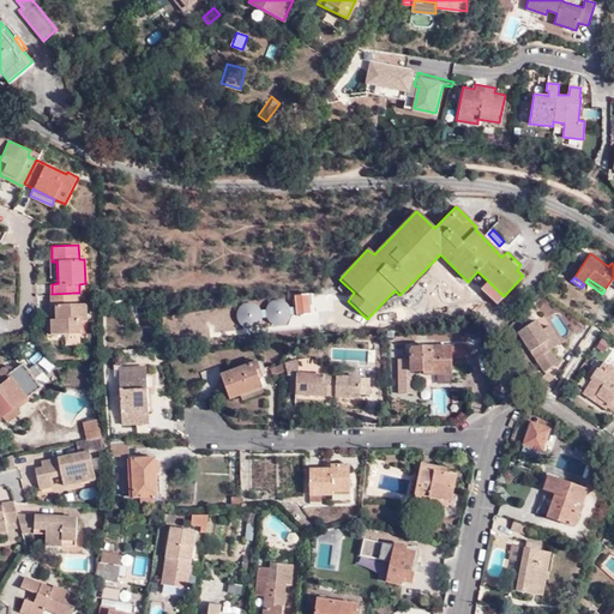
[(458,308),(468,301),(457,288),(447,295),(458,308)]
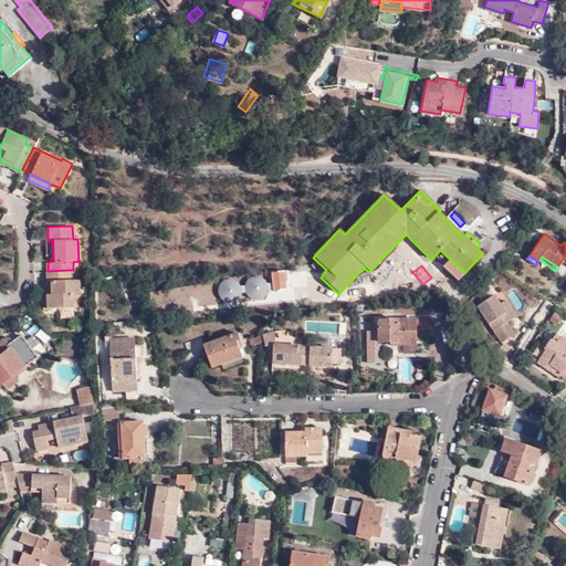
[(48,271),(45,271),(45,280),(49,280),(50,293),(45,293),(45,307),(73,306),(73,296),(80,296),(79,279),(70,280),(70,270),(48,271)]
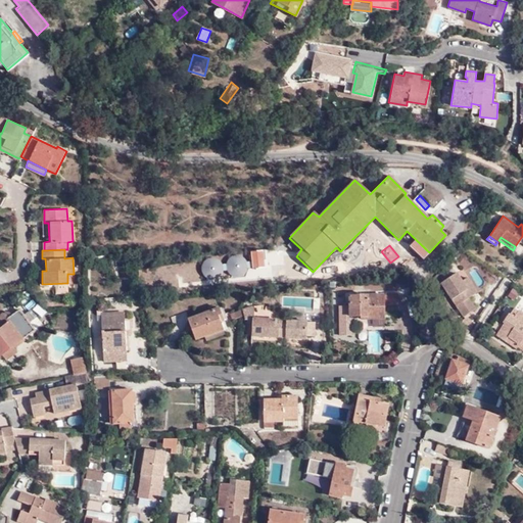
[(244,256),(245,272),(278,269),(277,253),(244,256)]
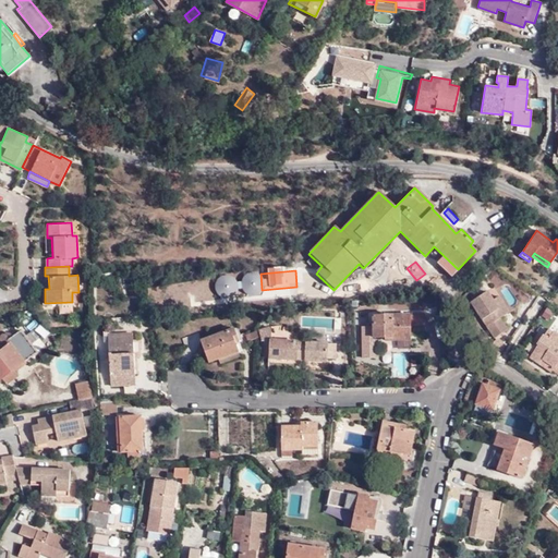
[(500,316),(490,300),(485,291),(468,302),(492,338),(505,330),(497,317),(500,316)]
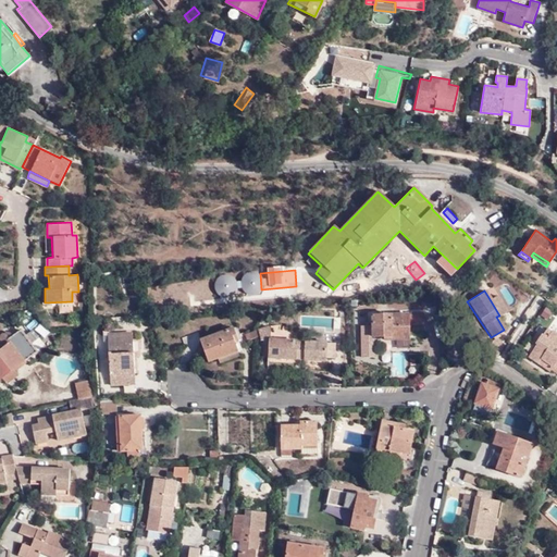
[(496,295),(490,299),(499,316),(506,312),(496,295)]
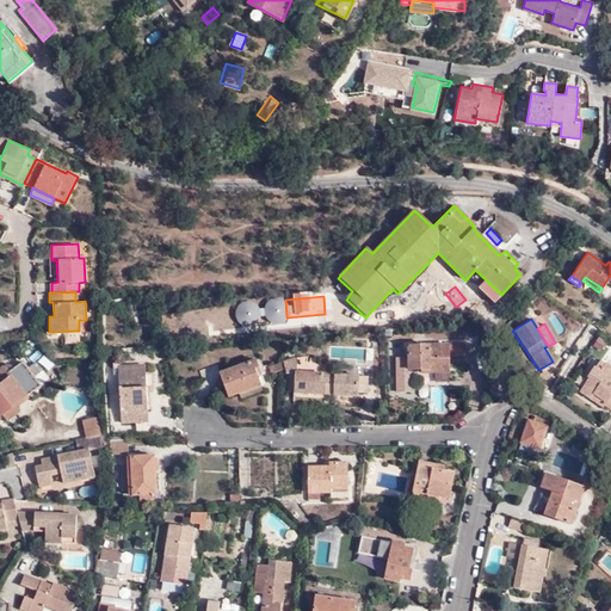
[(466,345),(408,345),(408,369),(432,369),(432,372),(450,372),(450,356),(467,356),(466,345)]
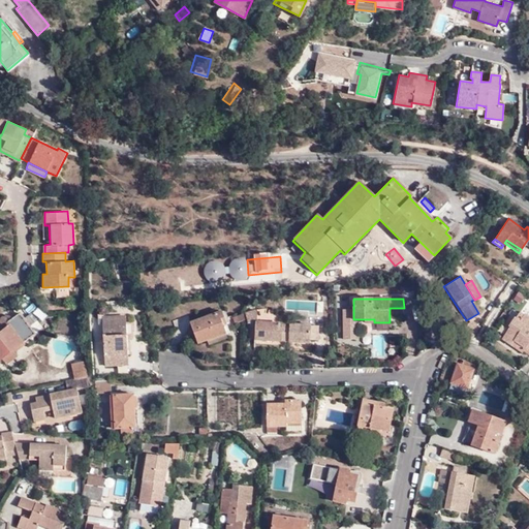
[(520,316),(528,321),(528,311),(525,309),(520,316)]
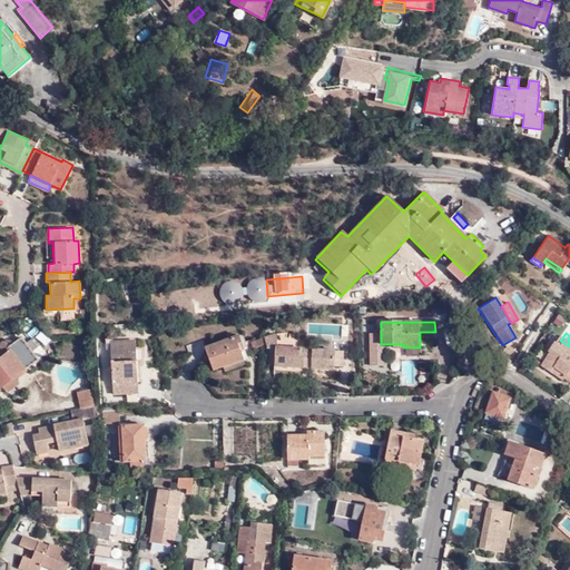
[(274,334),(263,336),(265,345),(265,347),(275,347),(275,337),(274,334)]
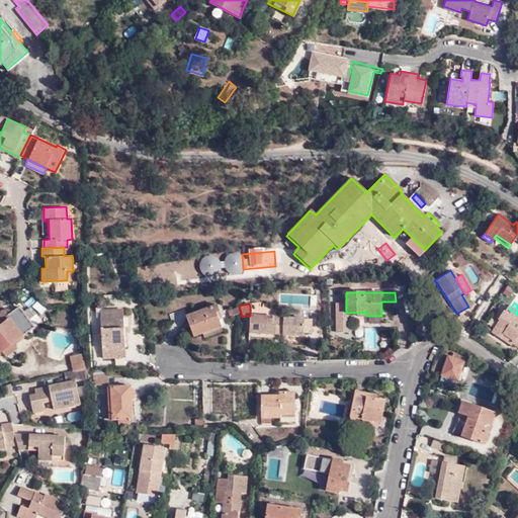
[(194,337),(203,333),(221,327),(222,326),(218,314),(220,313),(217,305),(186,316),(194,337)]
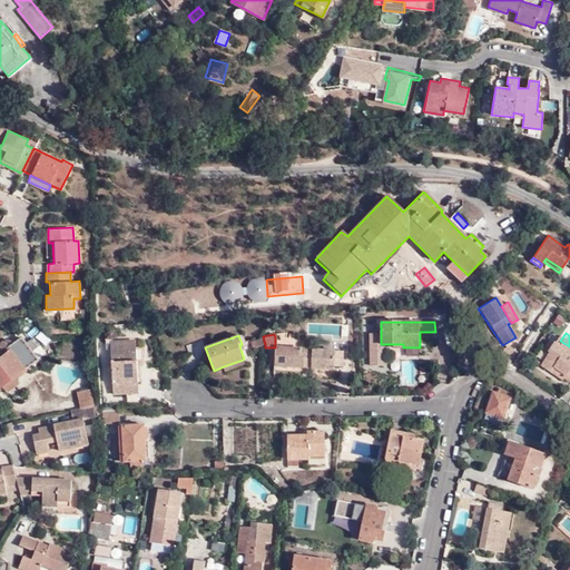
[(0,387),(3,386),(15,376),(38,356),(20,336),(10,345),(5,338),(0,341),(0,387)]
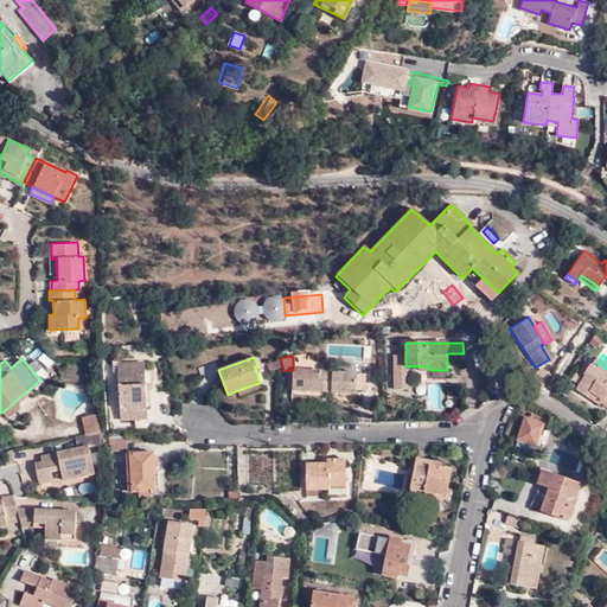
[(268,372),(280,368),(282,368),(280,358),(266,364),(268,372)]
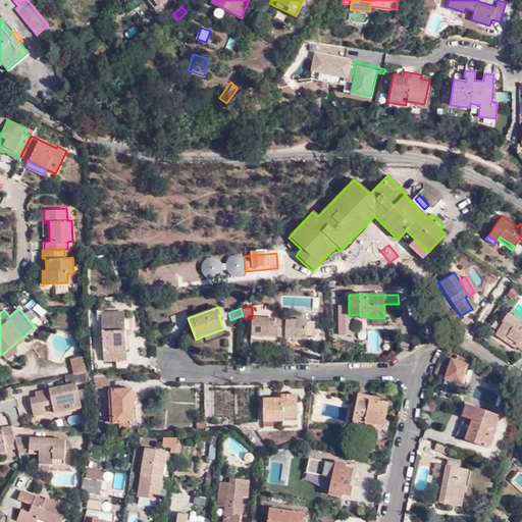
[(521,334),(521,333),(521,317),(513,312),(513,313),(508,311),(505,316),(503,315),(498,323),(500,324),(492,336),(501,342),(503,338),(515,345),(513,347),(519,352),(521,348),(521,334)]
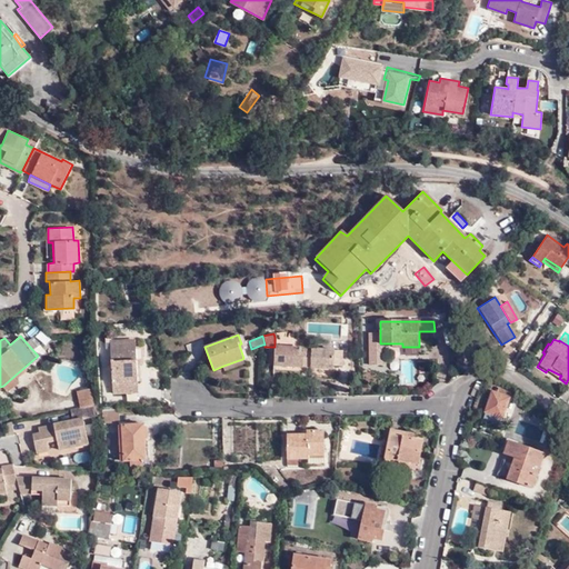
[(135,360),(138,359),(137,341),(113,341),(113,348),(133,348),(135,360)]
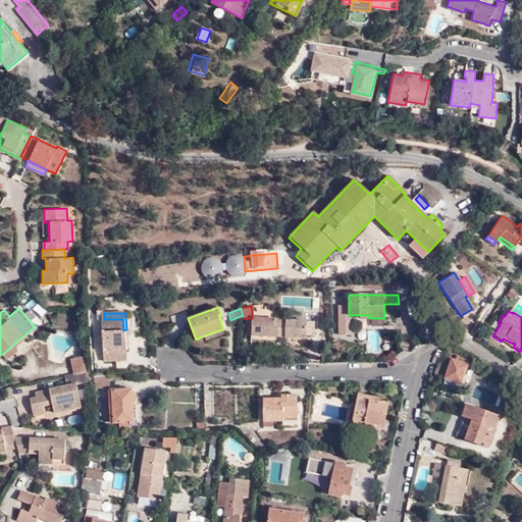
[(464,316),(457,327),(466,333),(473,322),(464,316)]
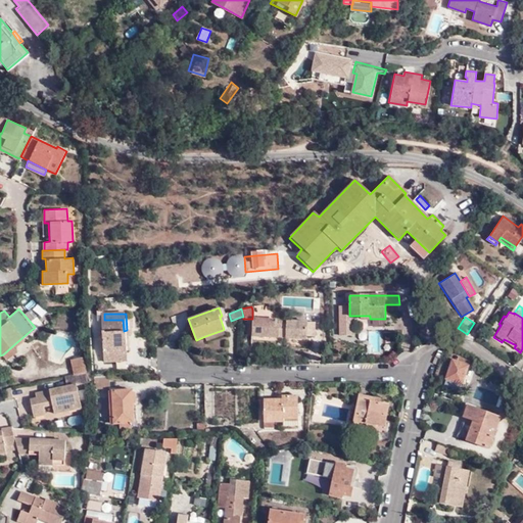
[(279,337),(287,338),(307,339),(308,322),(288,321),(280,321),(280,320),(253,319),(252,336),(279,338),(279,337)]
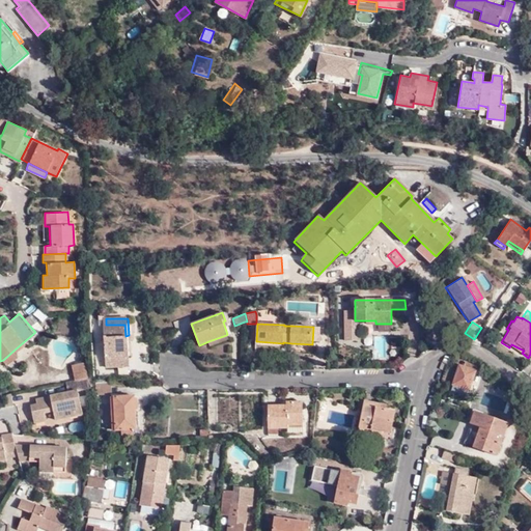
[(130,366),(129,335),(126,336),(124,325),(106,325),(107,366),(130,366)]
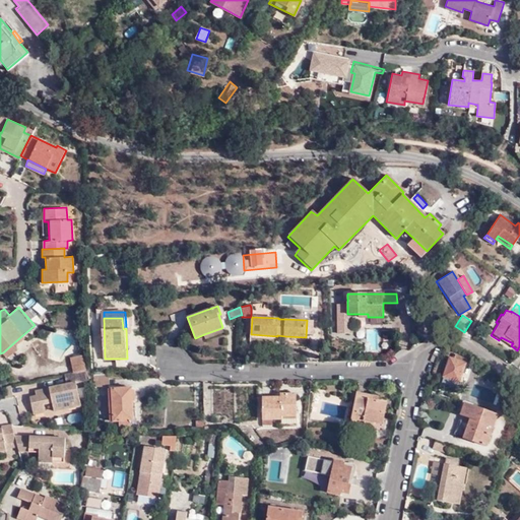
[(221,328),(204,334),(206,338),(223,332),(221,328)]
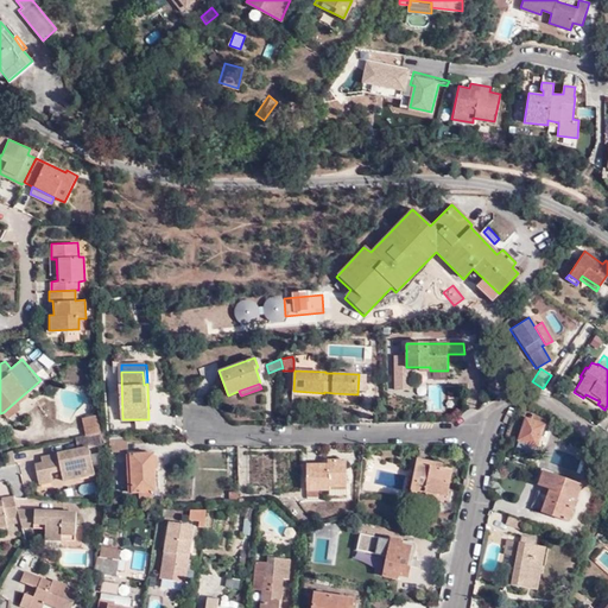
[(596,407),(597,404),(600,401),(586,394),(583,398),(583,399),(596,407)]
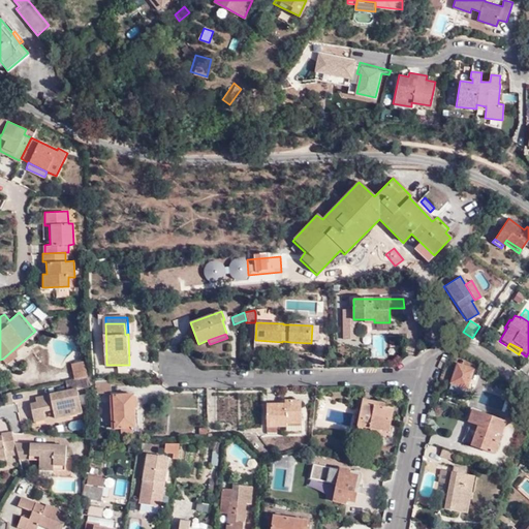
[(13,349),(3,359),(7,363),(18,353),(13,349)]
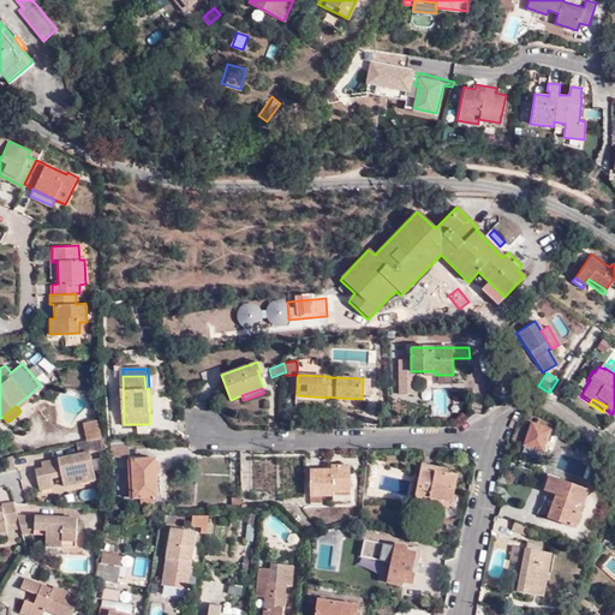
[(83,423),(87,441),(101,437),(97,419),(83,423)]
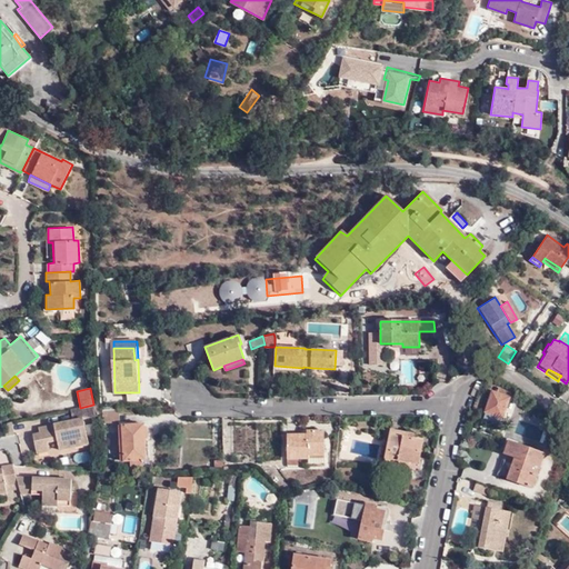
[(481,417),(499,423),(510,392),(499,389),(498,392),(492,390),(481,417)]
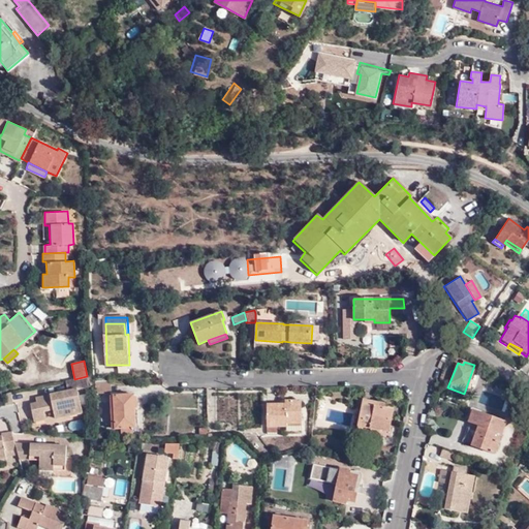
[(74,379),(65,380),(68,391),(70,396),(60,398),(59,393),(41,397),(42,402),(37,403),(31,404),(35,422),(47,418),(44,411),(54,409),(56,418),(83,412),(78,391),(91,387),(91,375),(87,376),(74,379)]
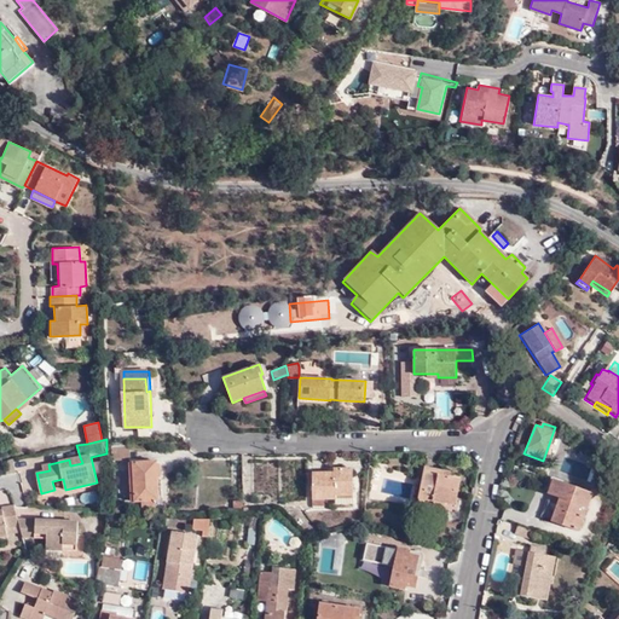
[(129,444),(110,445),(110,458),(129,458),(129,444)]
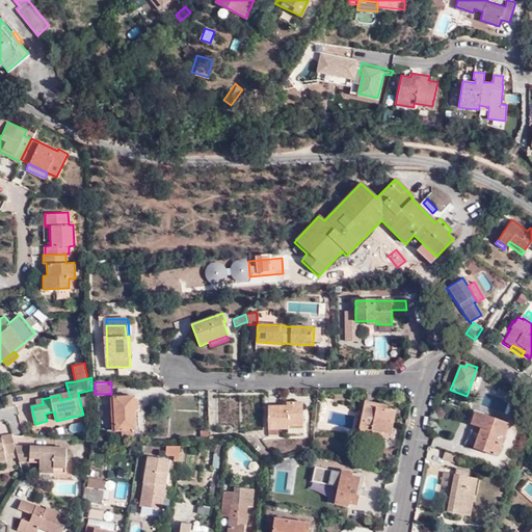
[(114,431),(121,431),(132,430),(132,414),(135,414),(135,397),(128,397),(128,394),(111,394),(111,397),(113,397),(114,431)]
